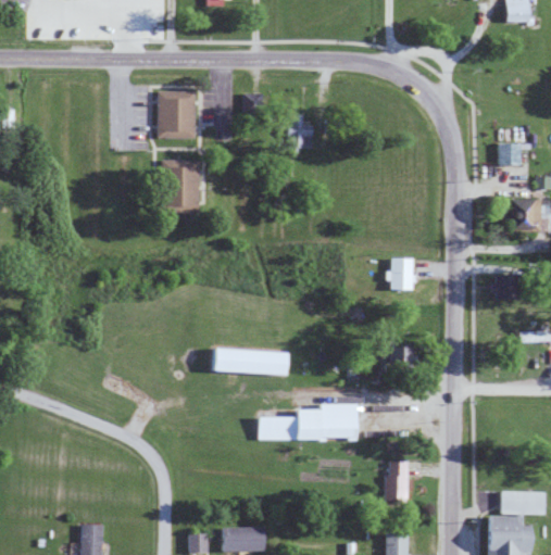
[(508,0),(508,21),(530,22),(530,0),(508,0)]
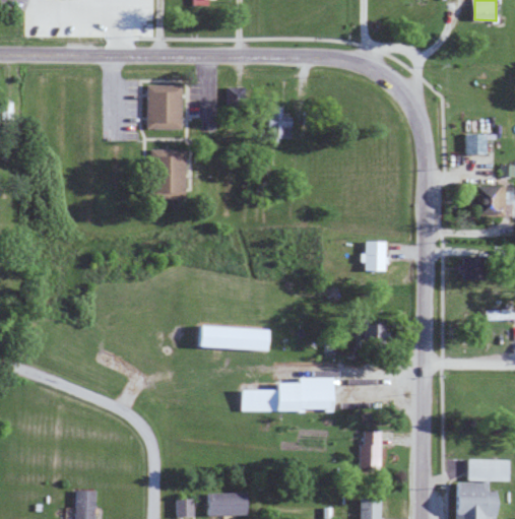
[(147,128),(183,129),(184,85),(148,85),(147,128)]
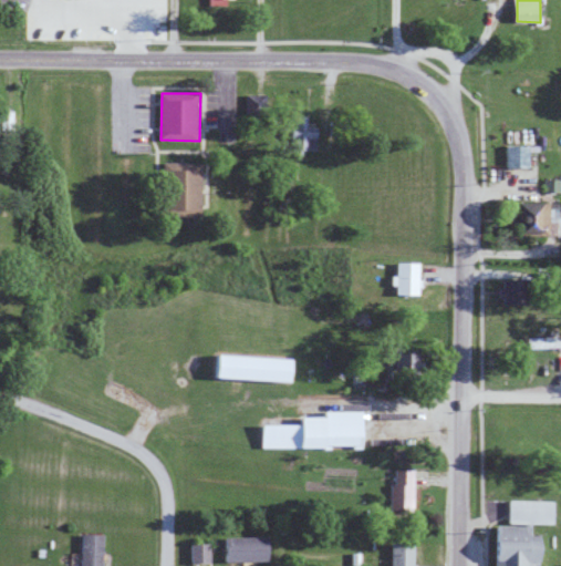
[(18,112),(4,112),(4,131),(18,131),(18,112)]
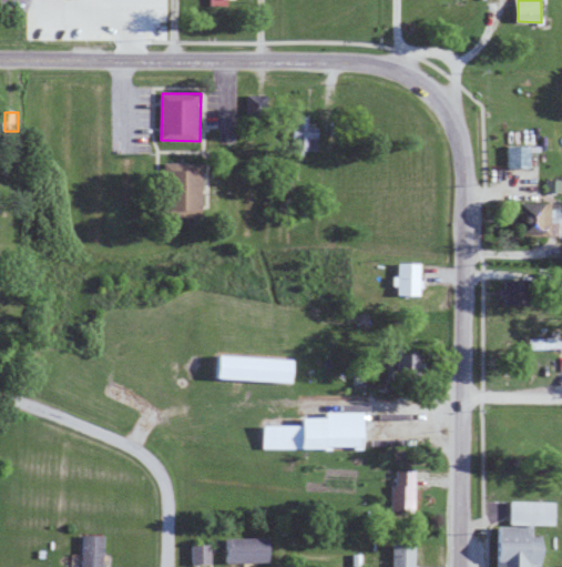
[(294,155),(307,155),(307,151),(320,151),(320,128),(312,127),(312,117),(297,117),(297,127),(295,127),(294,155)]
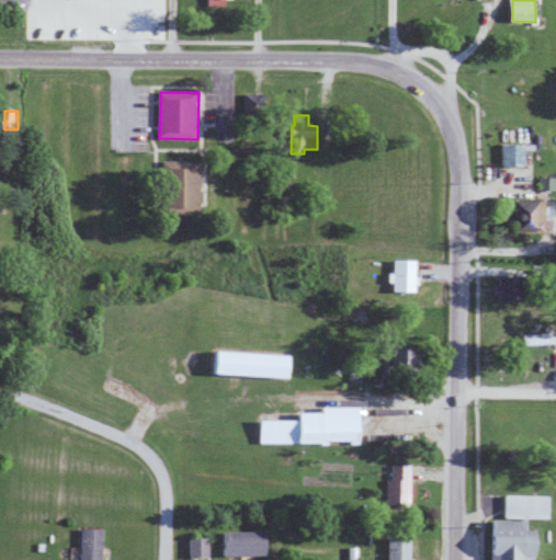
[(525,145),(503,145),(503,167),(525,167),(525,145)]
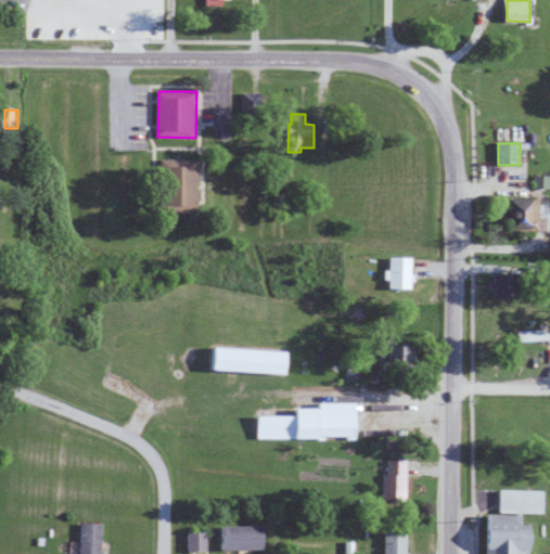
[(162,213),(199,214),(200,159),(163,158),(162,213)]
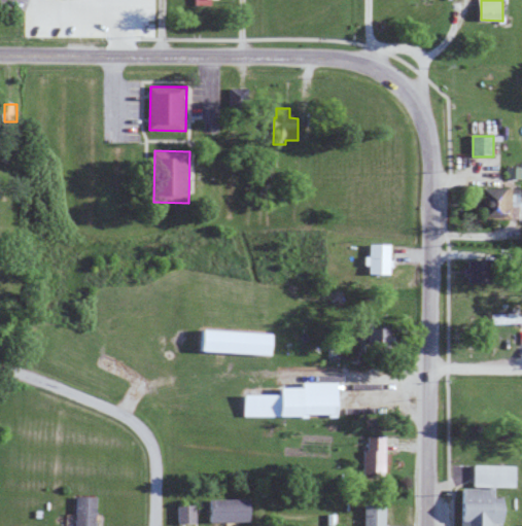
[(509,179),(521,179),(521,167),(509,167),(509,179)]
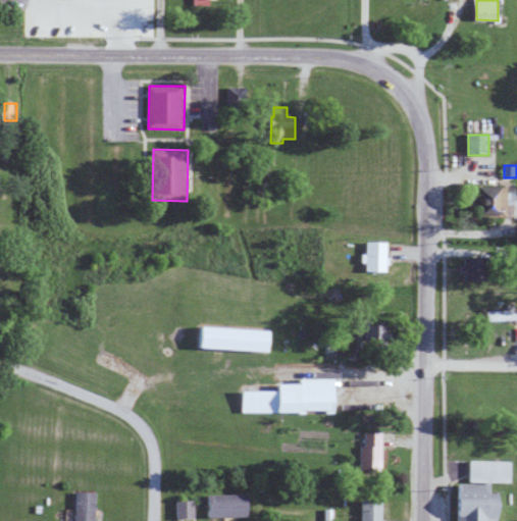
[(516,188),(479,187),(478,217),(516,218),(516,188)]
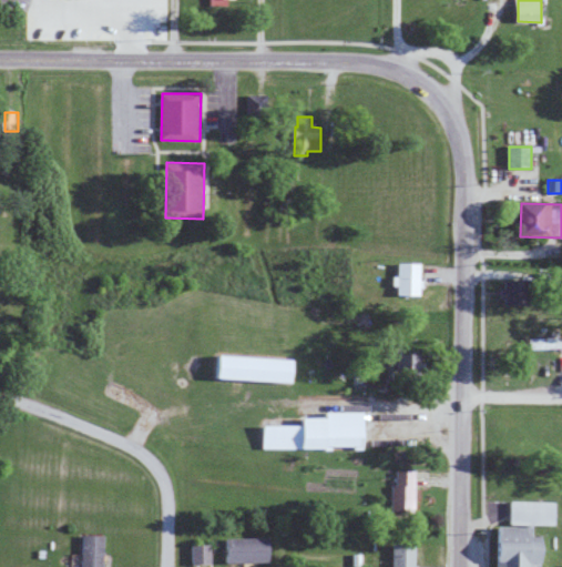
[(396,296),(421,295),(421,263),(398,263),(398,277),(396,277),(396,296)]
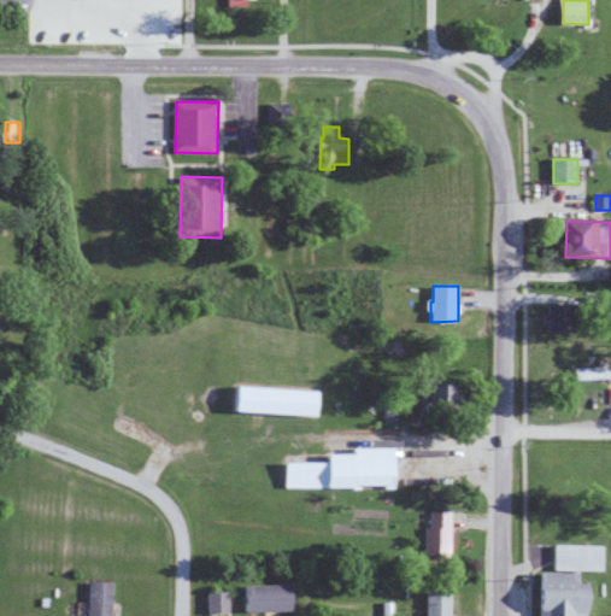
[(576,380),(610,379),(610,367),(576,368),(576,380)]
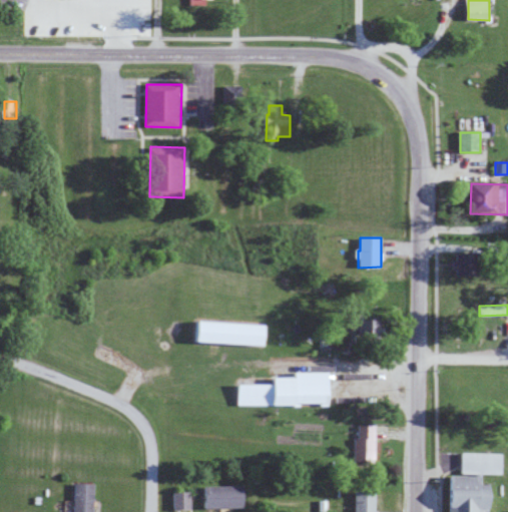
[(193,343),(266,346),(267,324),(194,321),(193,343)]
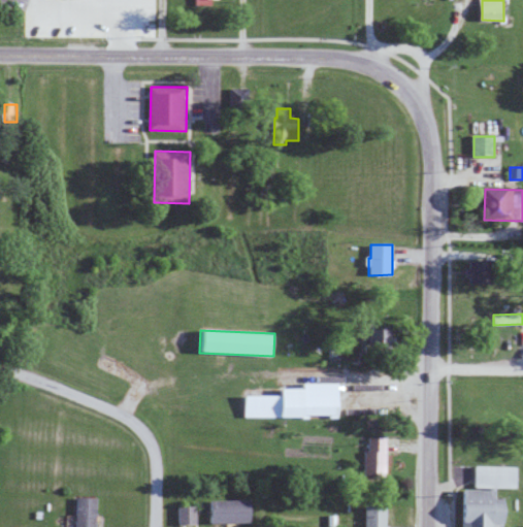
[(394,352),(393,330),(369,330),(370,353),(394,352)]
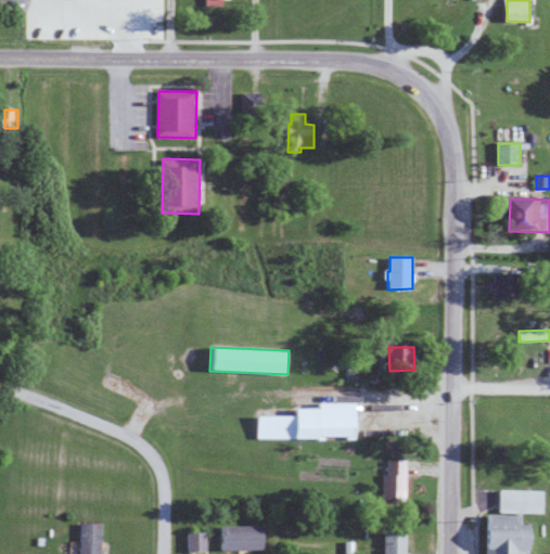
[(257,439),(348,438),(349,440),(357,440),(356,403),(318,403),(318,409),(294,409),(294,415),(257,415),(257,439)]
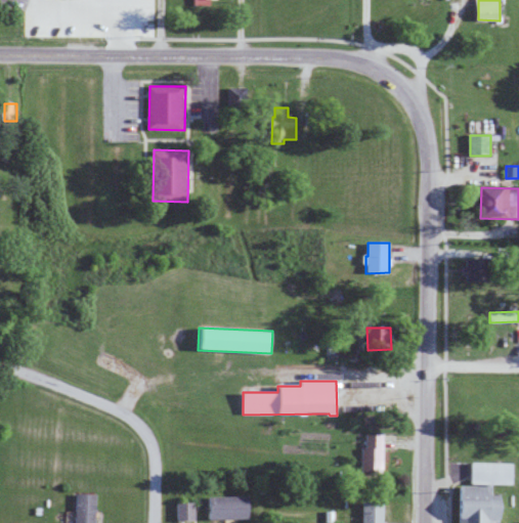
[(384,435),(366,435),(366,447),(363,447),(363,474),(384,474),(384,435)]
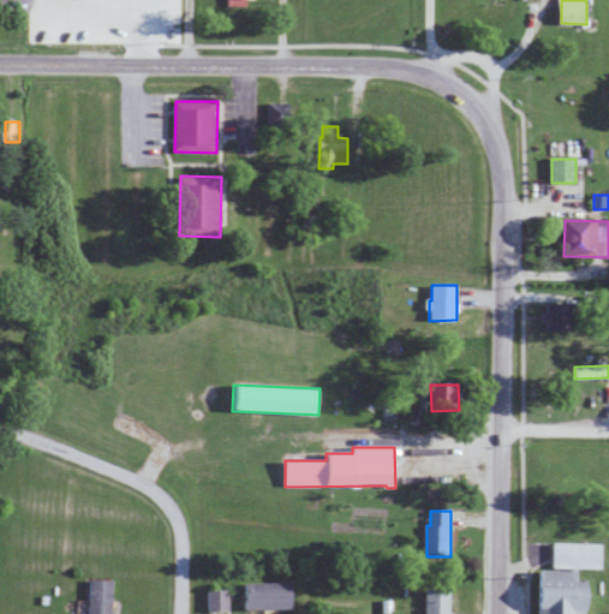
[(585,613),(586,580),(579,580),(579,568),(604,568),(604,543),(554,543),(553,571),(537,571),(536,613),(585,613)]
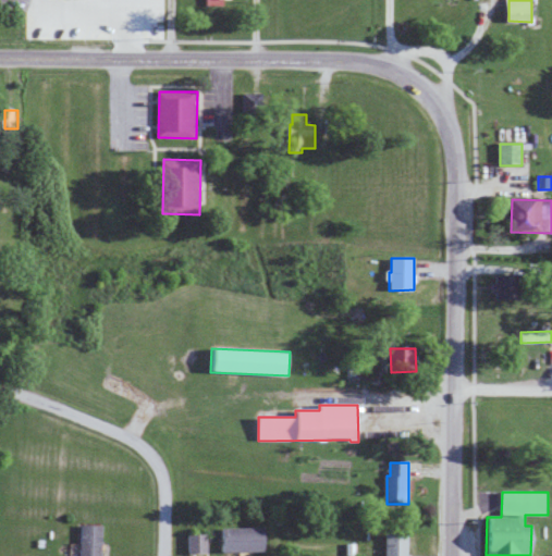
[(100,555),(102,527),(82,526),(80,555),(100,555)]
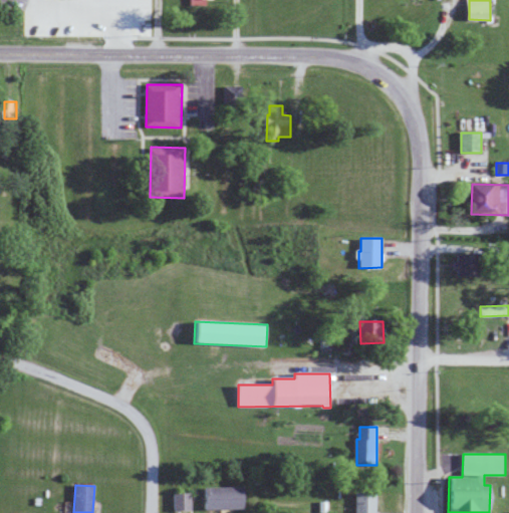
[(243,487),(205,488),(205,510),(244,509),(243,487)]
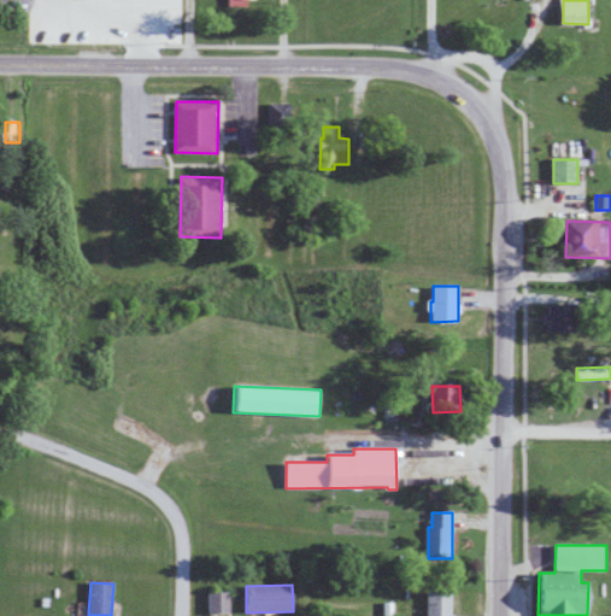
[(233,614),(231,592),(210,593),(210,614),(233,614)]
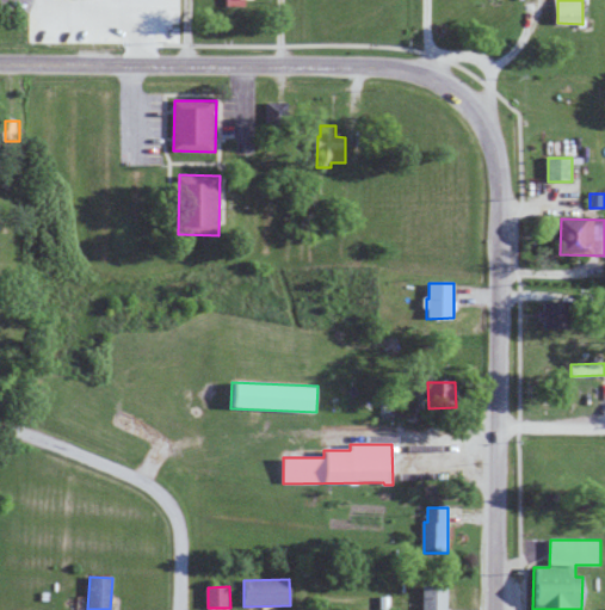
[(448,609),(449,586),(424,586),(423,609),(448,609)]
